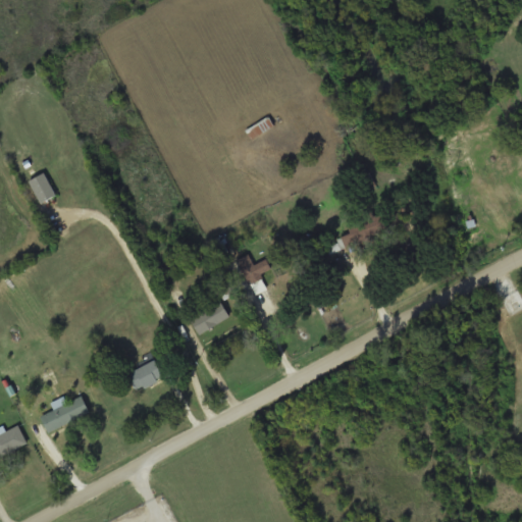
[(274,125),(267,116),(245,131),(251,141),(274,125)]
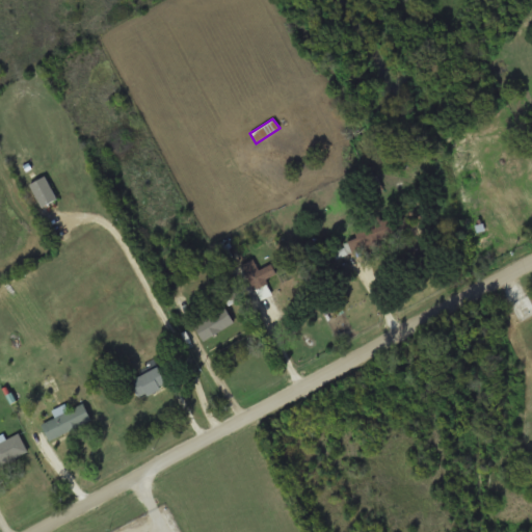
[(40,207),(56,201),(47,177),(30,183),(40,207)]
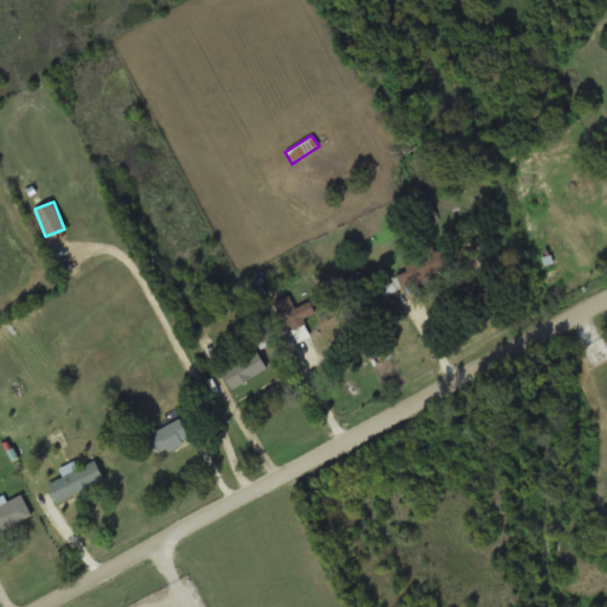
[(558,263),(557,253),(542,254),(543,266),(558,263)]
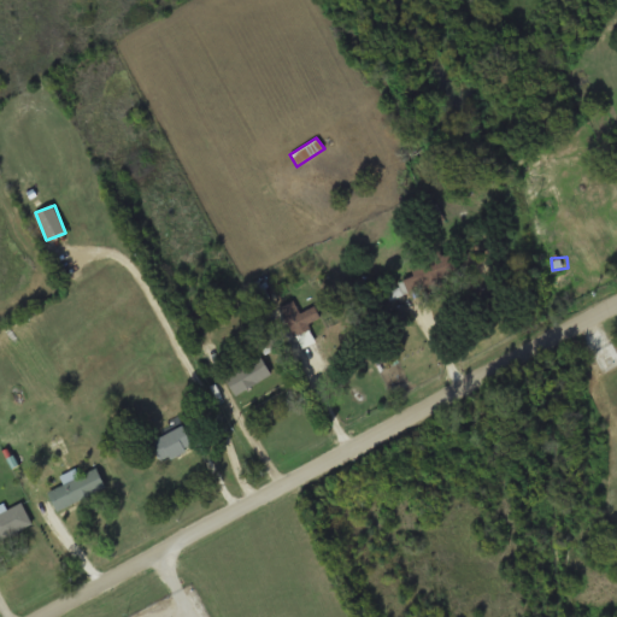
[(278,310),(303,346),(312,340),(306,330),(323,319),(313,306),(301,313),(293,300),(278,310)]
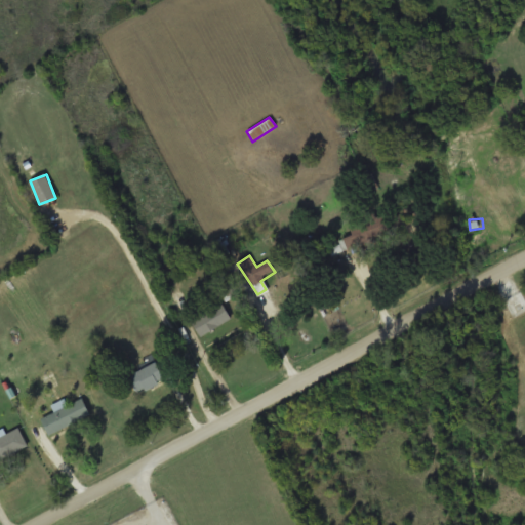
[(192,322),(202,337),(232,317),(220,301),(192,322)]
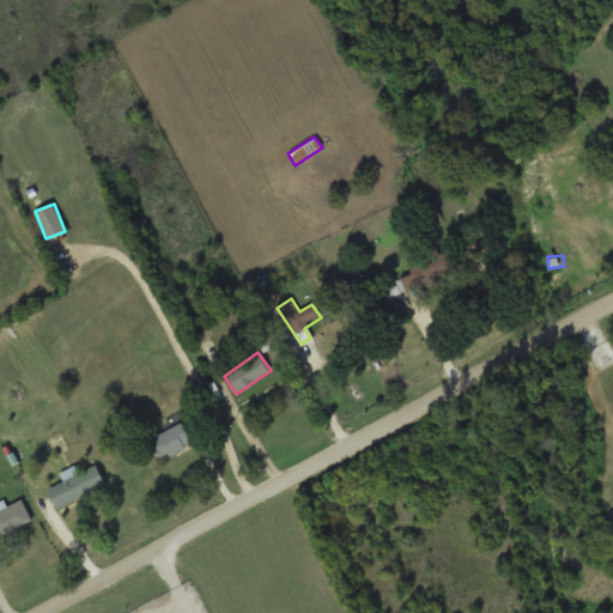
[(150,438),(159,459),(192,443),(182,423),(150,438)]
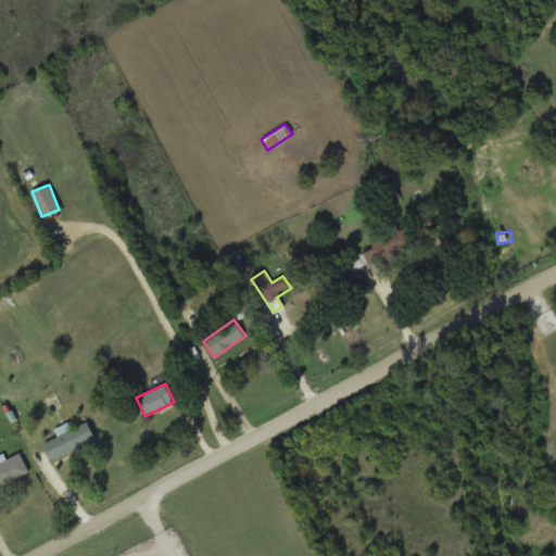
[(96,440),(88,421),(43,442),(51,459),(96,440)]
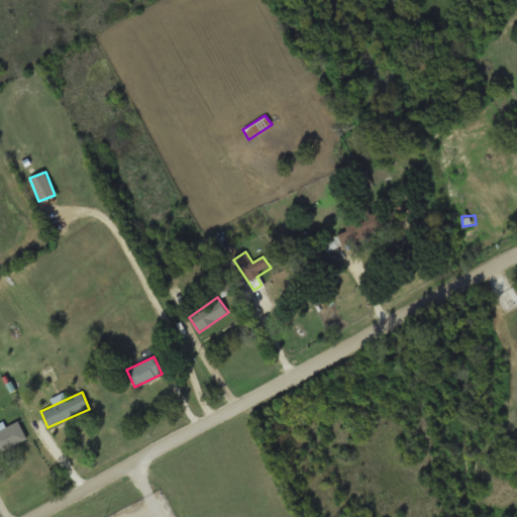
[(0,451),(27,438),(17,420),(0,428),(0,451)]
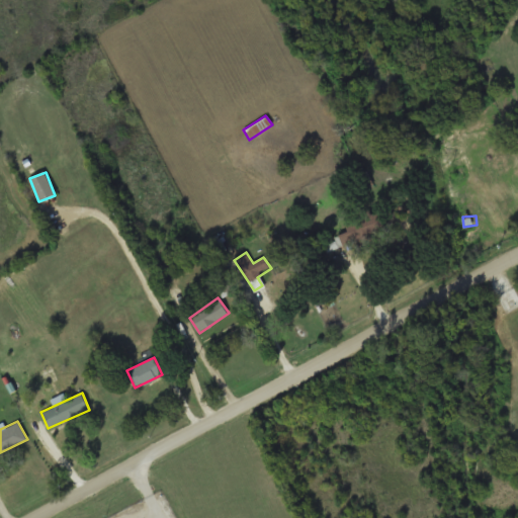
All buildings are outlined.
